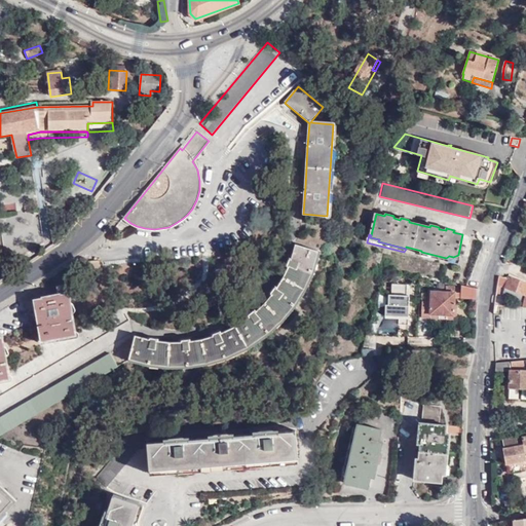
[(317,252),(296,246),(290,264),(278,286),(274,291),(268,299),(257,312),(253,314),(245,322),(230,330),(218,335),(205,339),(190,342),(186,342),(172,343),(156,342),(153,341),(143,340),(136,337),(129,360),(152,365),(172,367),(183,367),(195,365),(209,363),(224,358),(239,351),(251,345),(266,335),(282,322),(291,309),(300,296),(306,284),(311,270),(317,252)]
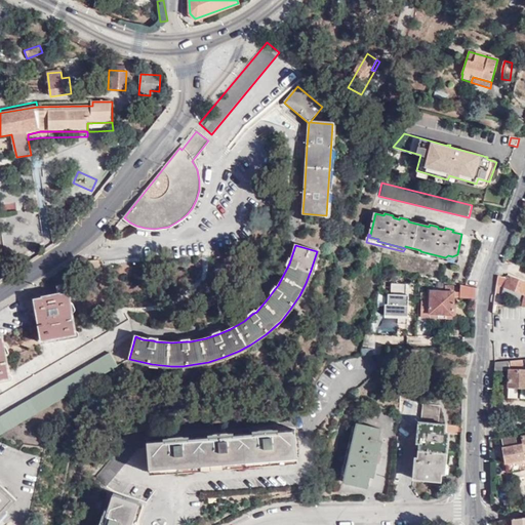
[(459,255),(457,254),(452,256),(448,255),(445,257),(420,251),(419,254),(457,264),(459,255)]
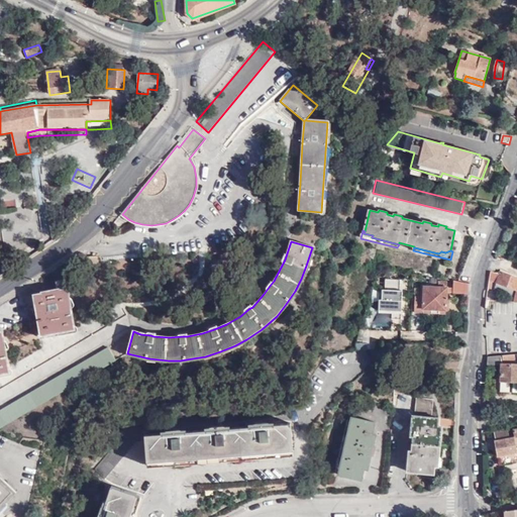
[(516,277),(501,271),(500,272),(499,273),(496,274),(494,274),(491,272),(489,279),(496,281),(512,286),(513,303),(516,302),(516,277)]
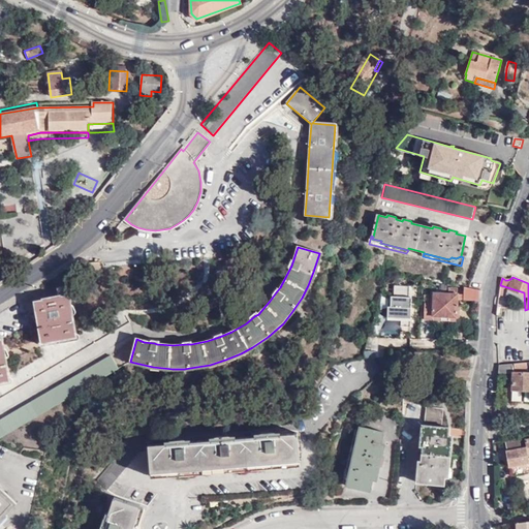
[(43,342),(76,336),(67,285),(57,287),(58,297),(42,299),(43,301),(35,302),(39,322),(43,342)]
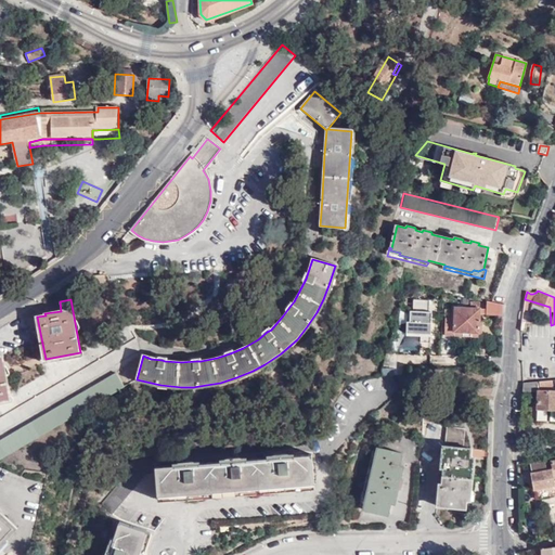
[(408,343),(433,344),(436,301),(411,299),(408,343)]
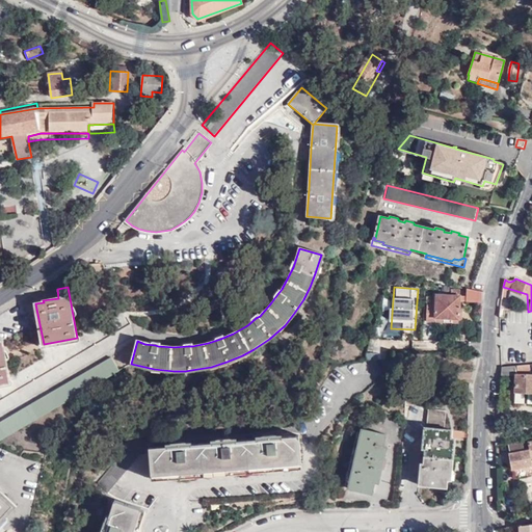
[(524,303),(527,294),(510,289),(507,298),(524,303)]
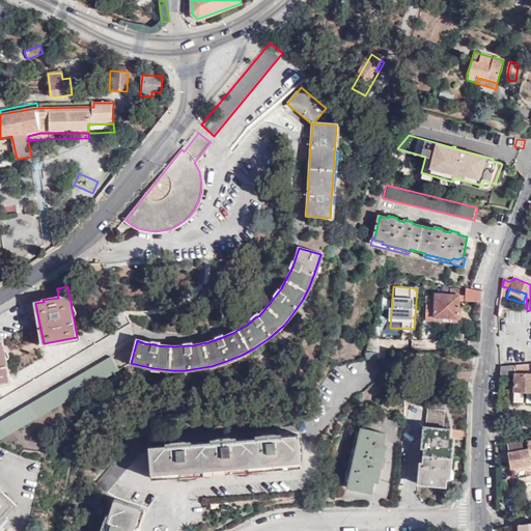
[(467,302),(480,302),(481,292),(467,289),(467,302)]
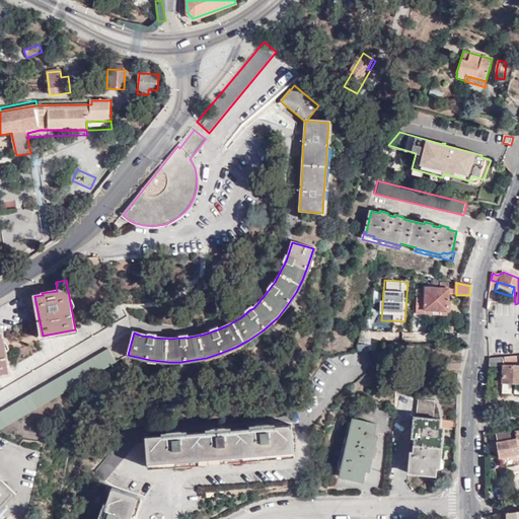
[(449,290),(426,289),(425,311),(448,312),(449,290)]
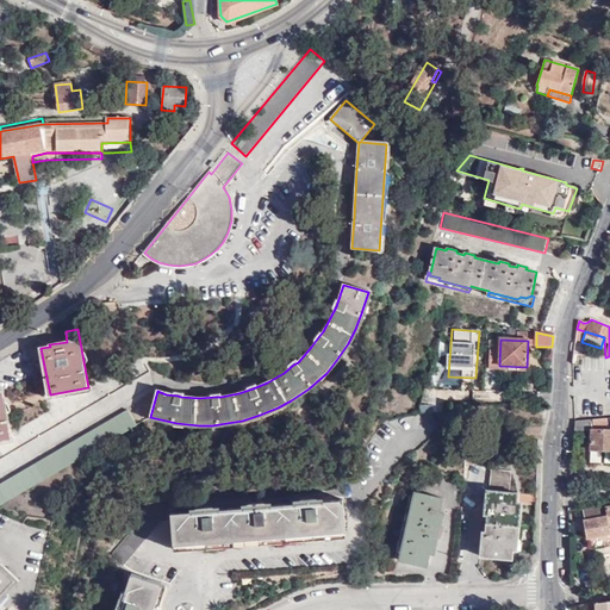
[(0,460),(150,373),(142,359),(10,435),(2,391),(0,391),(0,440),(2,440),(0,441),(0,460)]
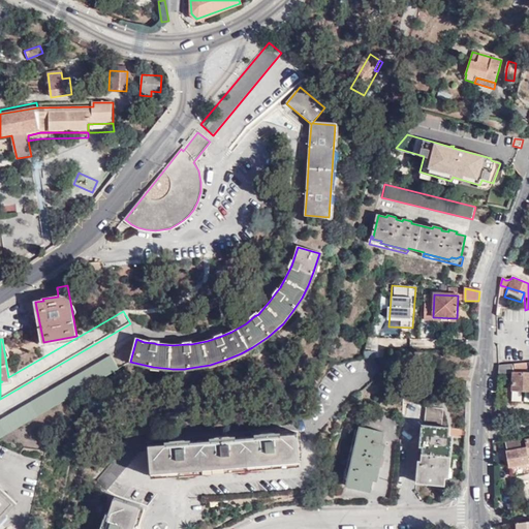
[(5,331),(6,348),(34,346),(33,329),(5,331)]
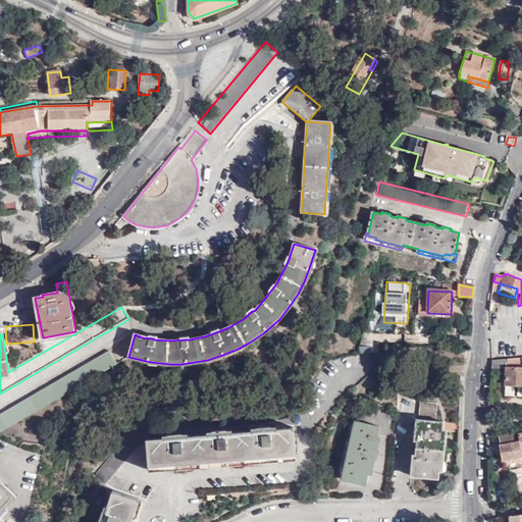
[(0,433),(116,364),(109,352),(0,416),(0,433)]
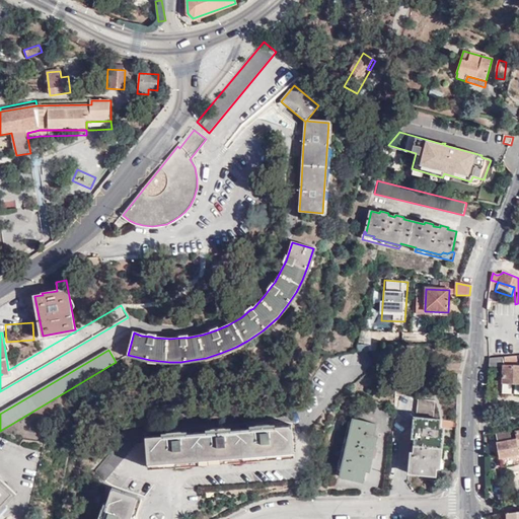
[(518,364),(517,355),(490,357),(490,365),(503,365),(502,381),(518,381),(518,364)]
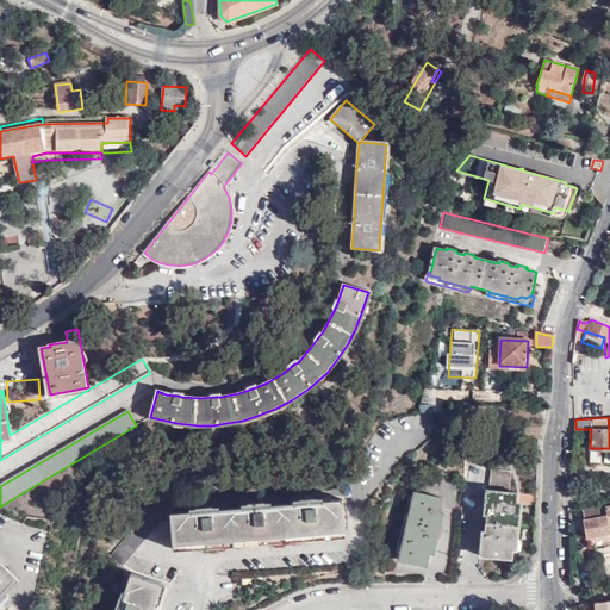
[(509,427),(509,439),(521,439),(522,427),(509,427)]
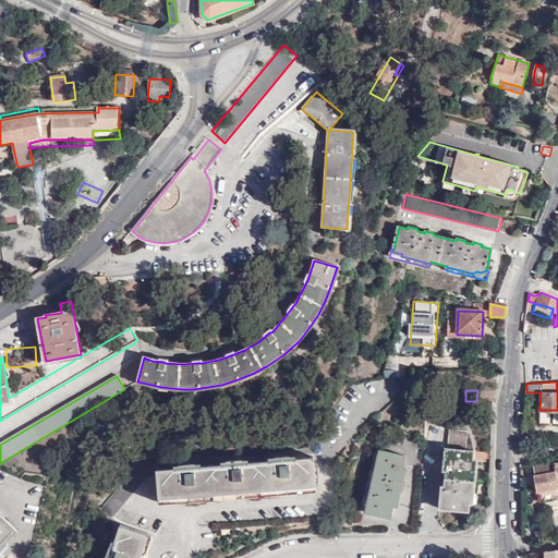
[(440,499),(439,508),(469,511),(470,494),(472,458),(473,450),(466,450),(468,429),(450,428),(449,448),(445,447),(445,457),(448,457),(443,499),(440,499)]
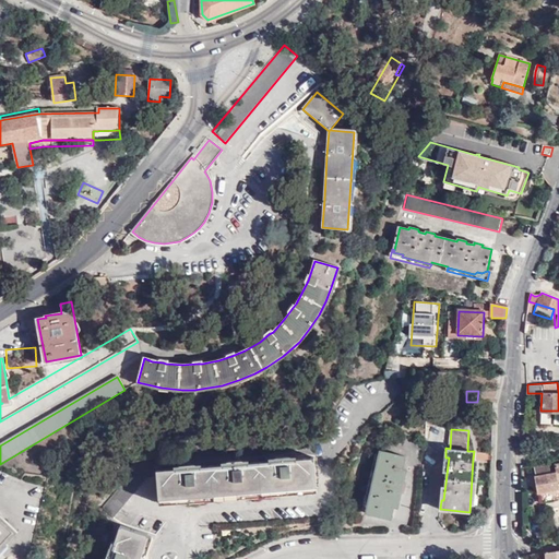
[(366,513),(391,519),(394,507),(395,508),(399,492),(404,494),(404,489),(405,485),(401,484),(404,470),(403,470),(405,458),(380,452),(366,513)]
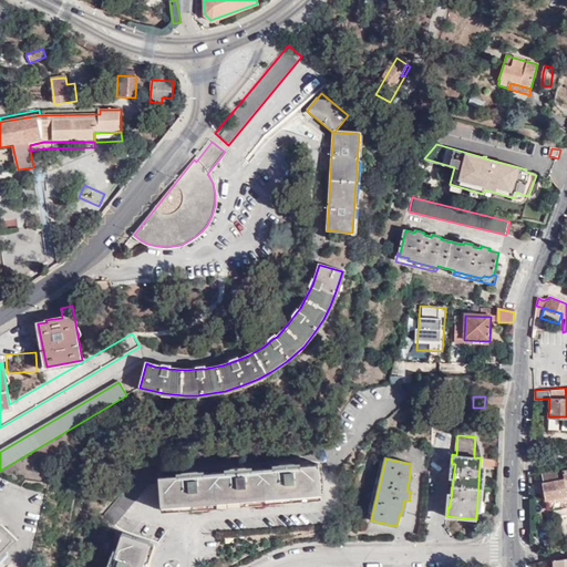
[(160,478),(162,509),(322,496),(319,465),(300,467),(300,464),(272,466),(274,470),(249,472),(249,467),(223,470),(223,474),(202,475),(202,471),(174,474),(175,477),(160,478)]
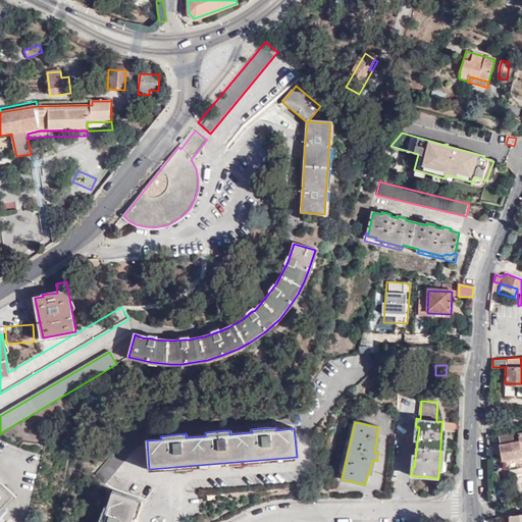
[(145,447),(142,431),(132,434),(96,479),(107,487),(138,449),(145,447)]
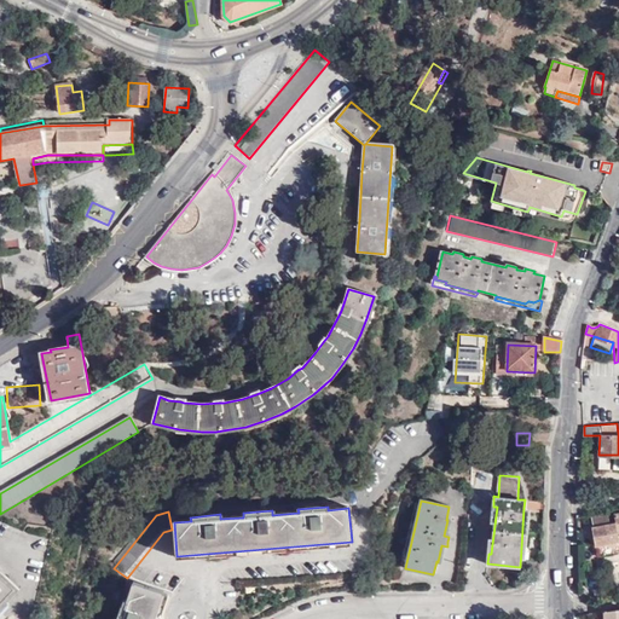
[(611,525),(608,513),(591,516),(594,527),(593,527),(596,545),(618,541),(618,539),(618,532),(615,531),(613,531),(612,525),(611,525)]
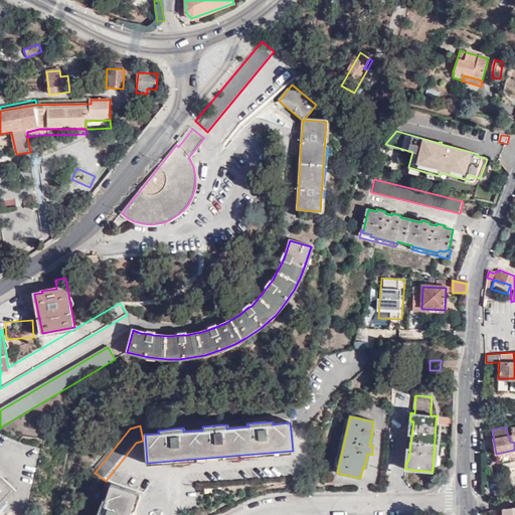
[(293,451),(147,463),(148,466),(170,464),(218,460),(266,456),(293,453),(293,451)]
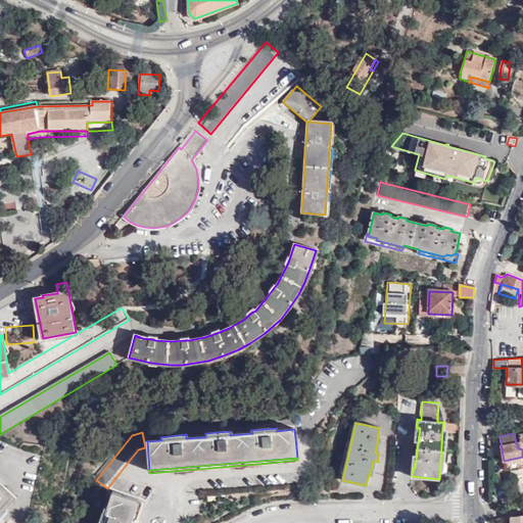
[(0,482),(0,514),(15,498),(0,482)]
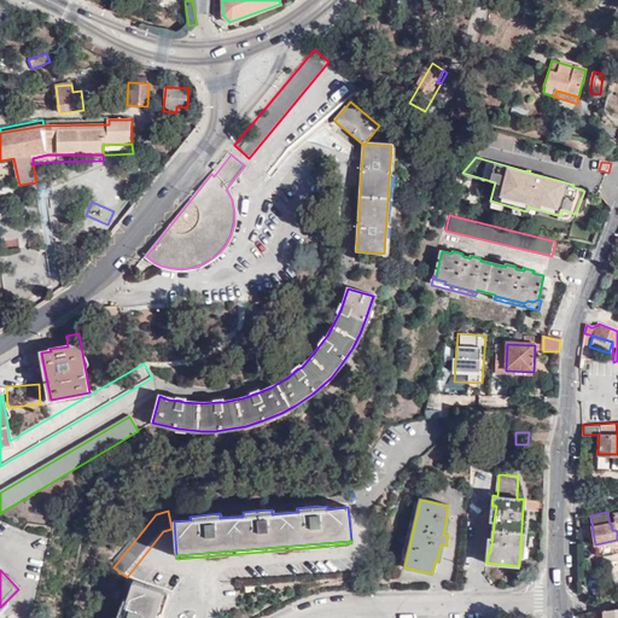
[(157,617),(167,592),(135,581),(129,600),(126,599),(118,617),(157,617)]
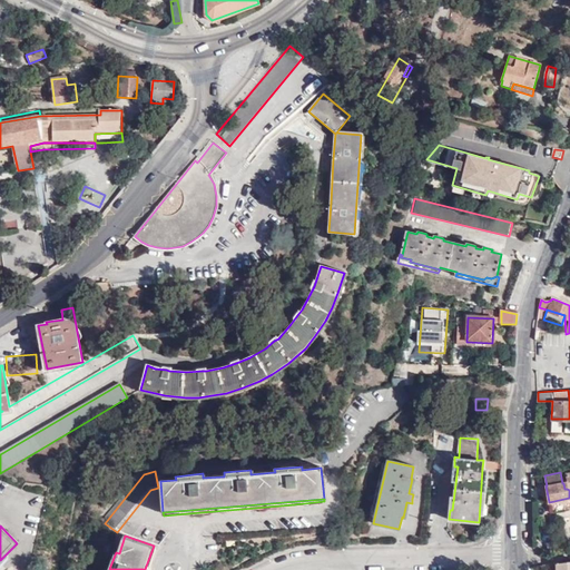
[(154,546),(145,569),(150,569),(158,547),(154,546)]
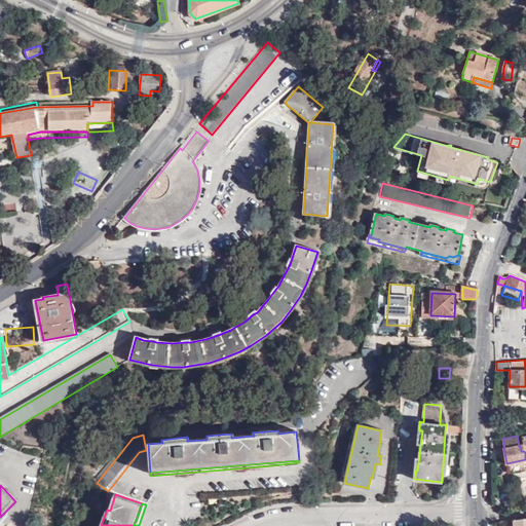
[(492,523),(492,525),(525,525),(525,516),(498,522),(492,523)]
